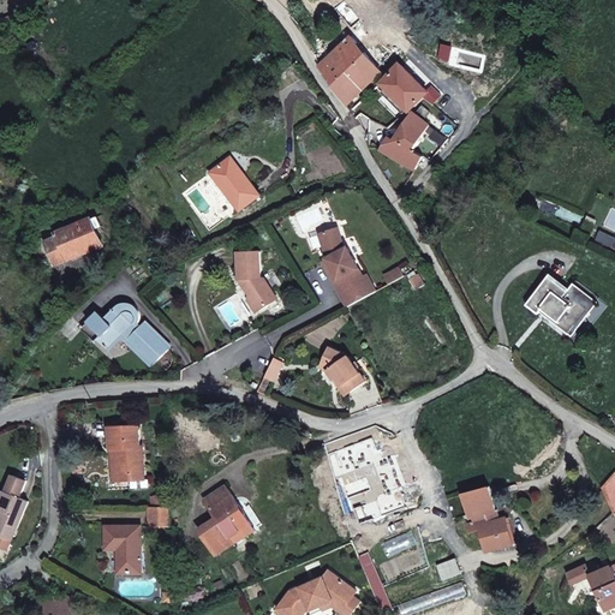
[(413,108),(431,90),(424,83),(401,61),(400,64),(396,61),(383,73),(359,42),(328,71),(326,73),(351,102),(378,78),(413,108)]
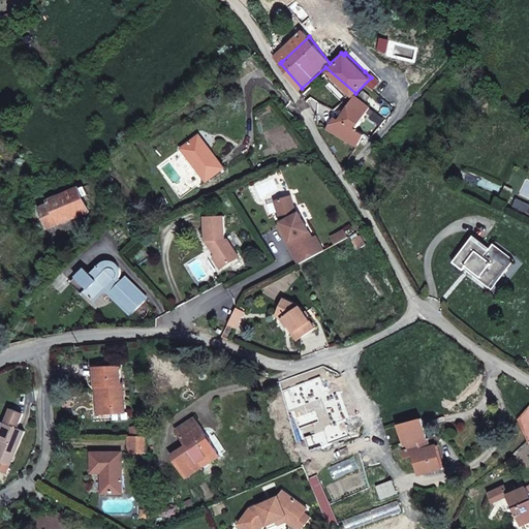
[(338,117),(333,130),(362,146),(369,135),(360,129),(370,106),(359,96),(355,93),(342,119),(338,117)]
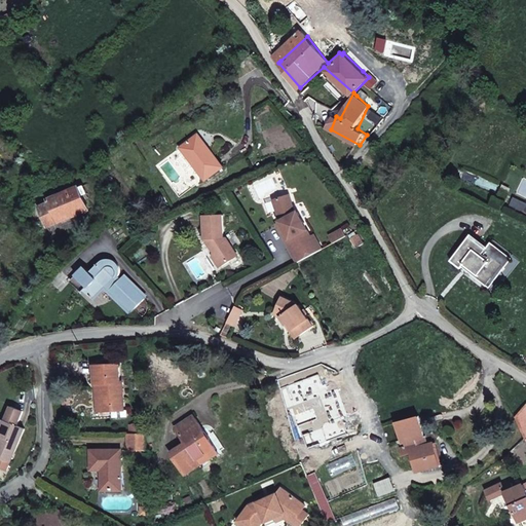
[(218,166),(197,135),(180,147),(200,178),(218,166)]
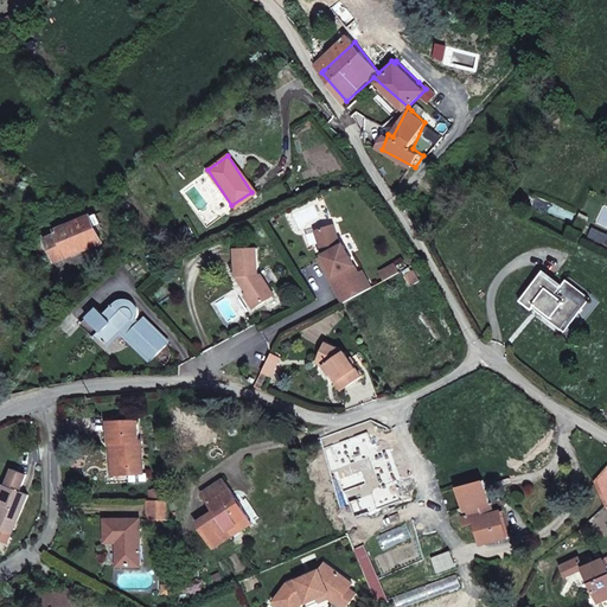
[(52,259),(97,238),(94,229),(98,227),(94,215),(53,230),(55,232),(44,237),(52,259)]
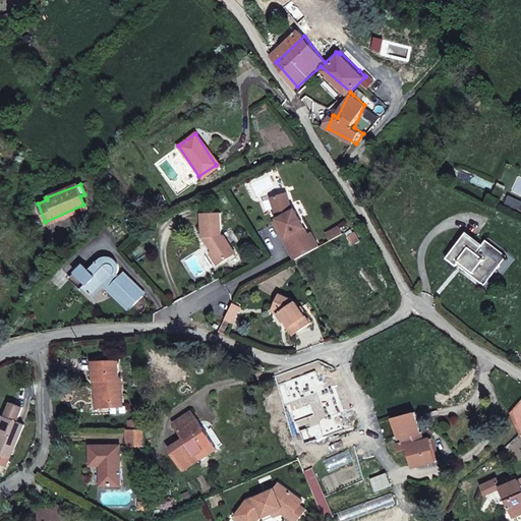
[(282,242),(290,256),(314,243),(306,228),(303,230),(291,206),(287,207),(281,188),(267,193),(274,214),(272,216),(285,240),(282,242)]
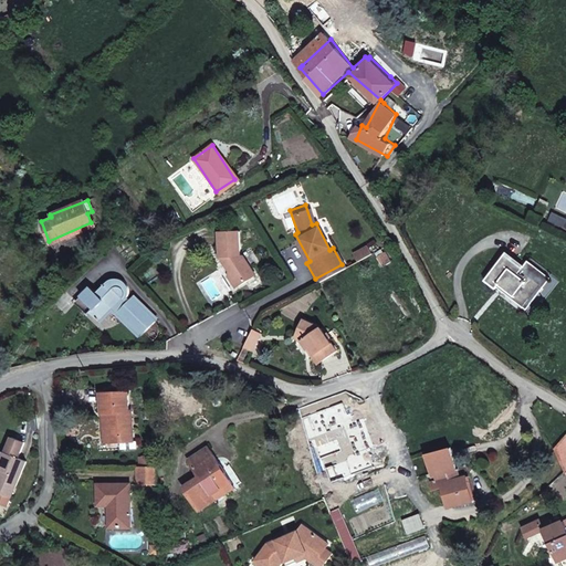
[(228,272),(237,286),(254,275),(242,255),(238,255),(237,230),(217,229),(217,250),(231,268),(228,272)]
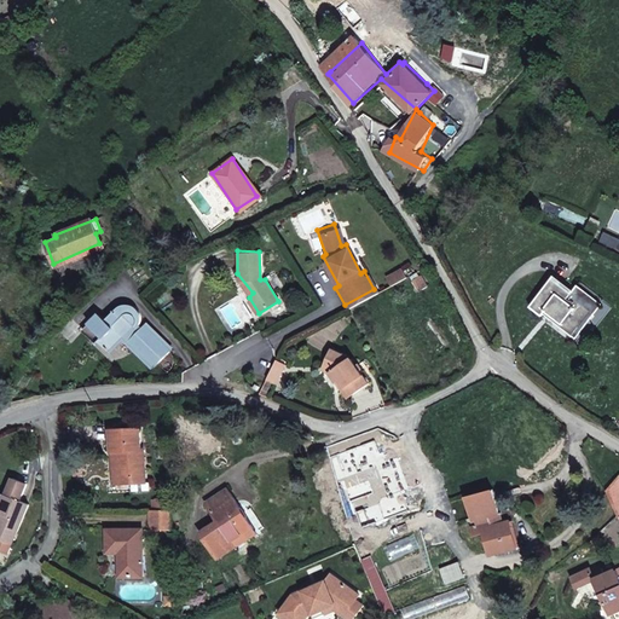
[(339,285),(323,256),(319,258),(335,288),(339,285)]
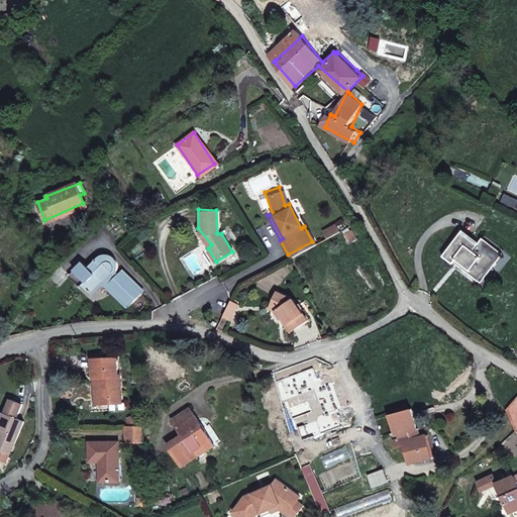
[(346,227),(344,223),(338,226),(344,237),(354,233),(351,225),(346,227)]
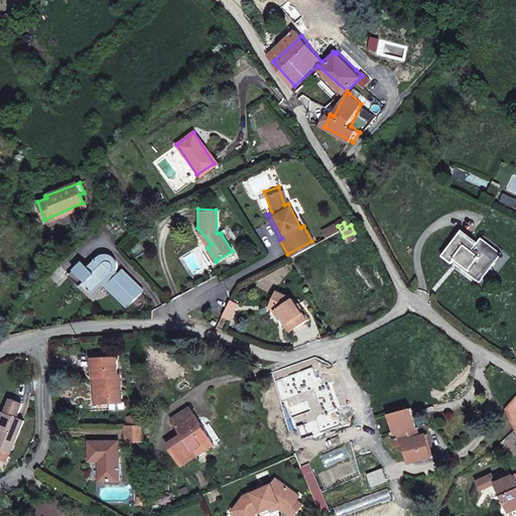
[(208,248),(211,244),(198,228),(198,231),(208,248)]
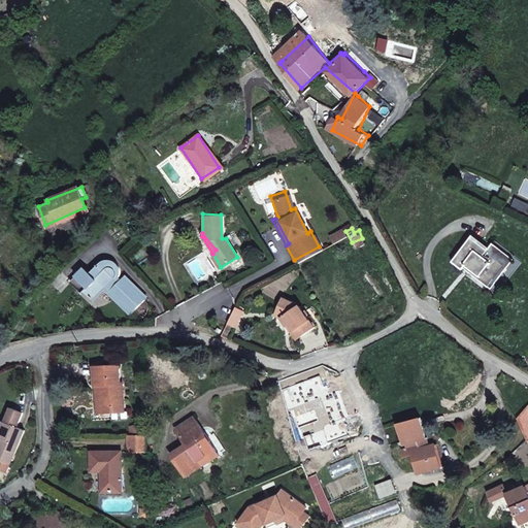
[(466,269),(492,289),(508,267),(492,255),(491,257),(472,243),(456,265),(464,272),(466,269)]
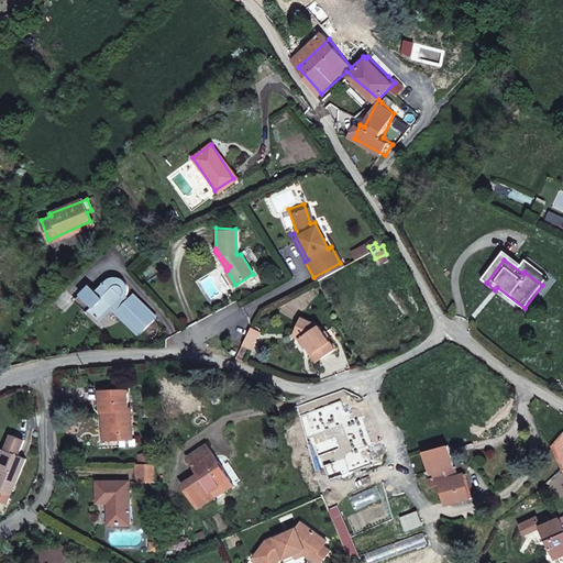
[(235,285),(227,271),(223,275),(232,288),(235,285)]
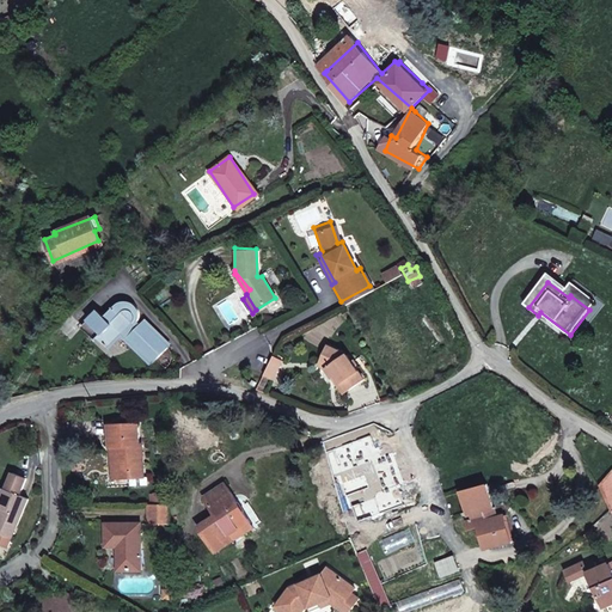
[(166,344),(146,326),(144,329),(139,324),(133,318),(135,314),(136,312),(136,307),(135,305),(134,301),(132,299),(128,298),(124,297),(121,298),(117,299),(102,313),(95,306),(84,316),(98,332),(95,336),(105,344),(117,331),(123,325),(130,332),(124,338),(148,361),(166,344)]
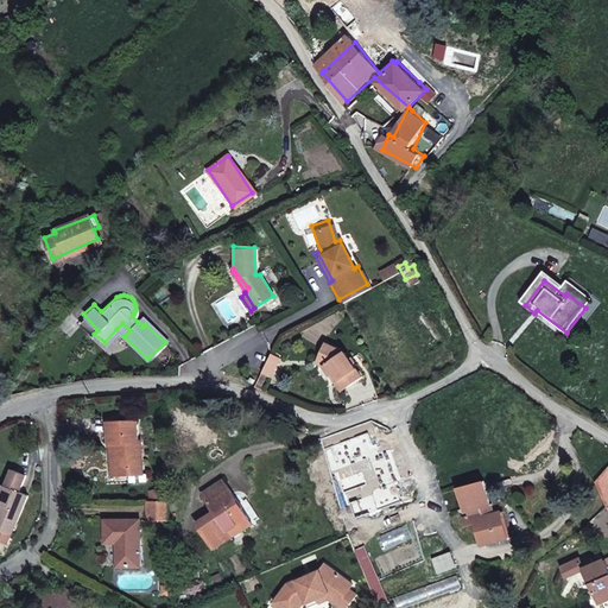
[(220,296),(210,301),(221,320),(230,314),(220,296)]
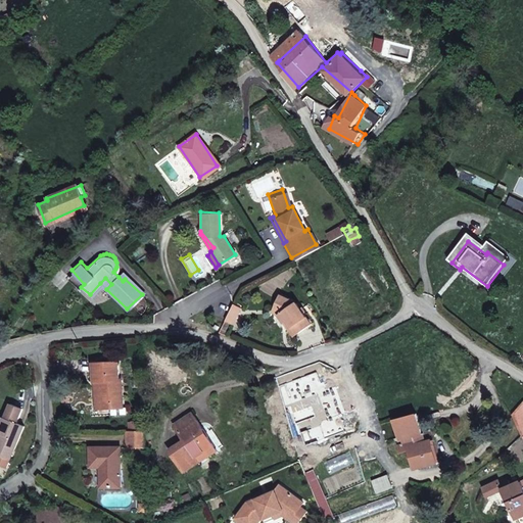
[(84,284),(72,270),(66,275),(76,284),(73,287),(76,291),(81,287),(84,284)]
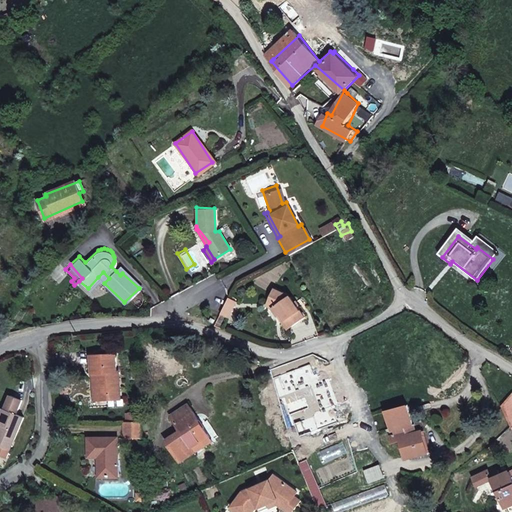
[(125,270),(121,266),(116,271),(120,275),(122,273),(125,270)]
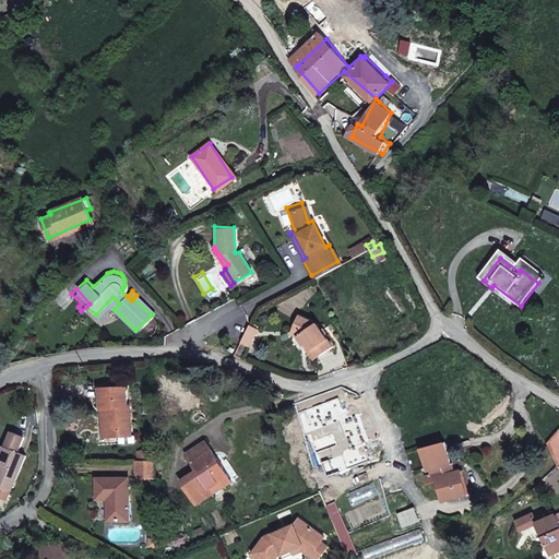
[(133,298),(152,314),(154,313),(137,295),(133,298)]
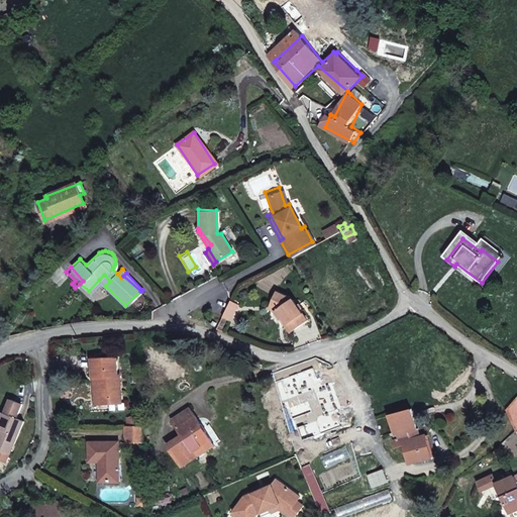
[(110,281),(104,275),(99,280),(105,286),(110,281)]
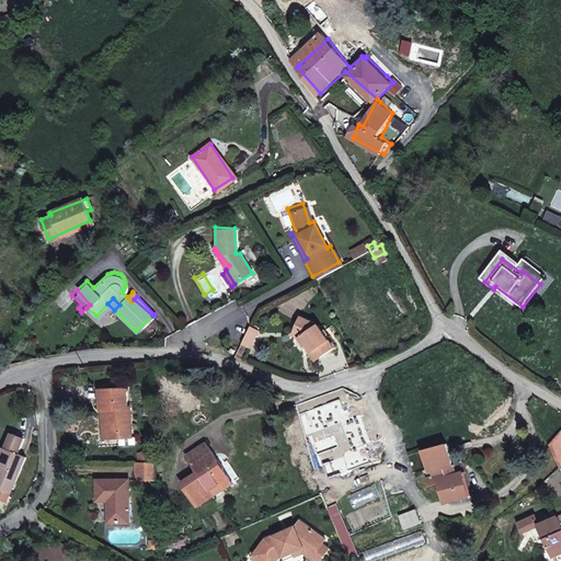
[(318,351),(333,342),(324,330),(321,324),(318,319),(300,312),(294,325),(304,330),(318,351)]
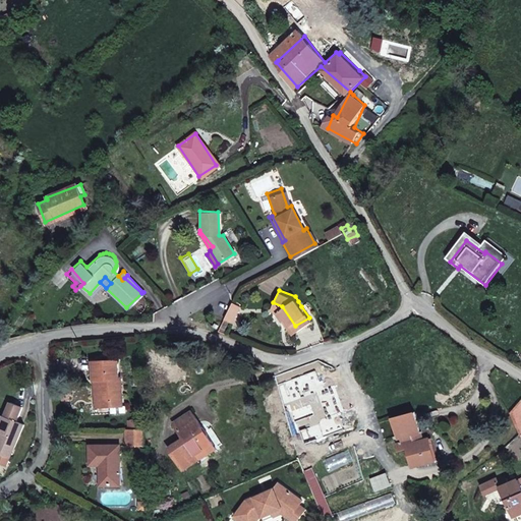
[(241,302),(233,299),(232,300),(227,313),(232,315),(235,316),(241,302)]
